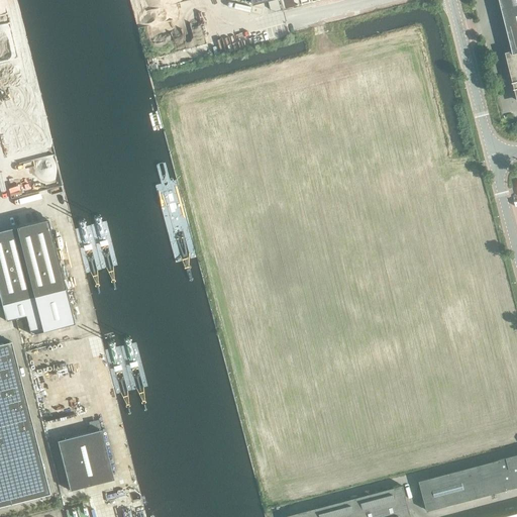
[(277,0),(251,0),(253,5),(268,2),(271,11),(276,12),(281,11),(277,0)]
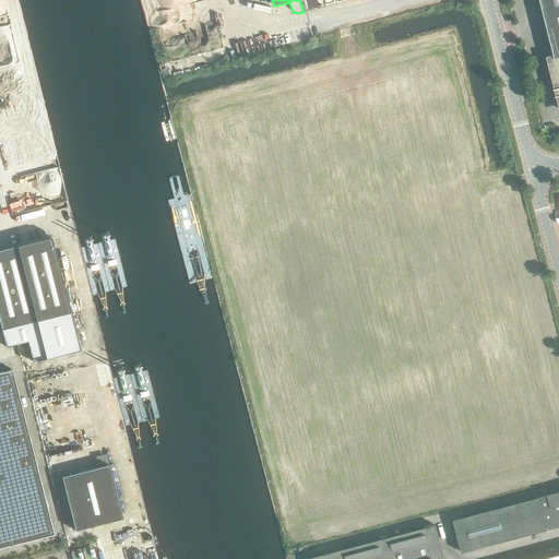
[(558,0),(539,0),(555,58),(549,59),(557,88),(554,90),(556,97),(558,96),(558,97),(558,0)]
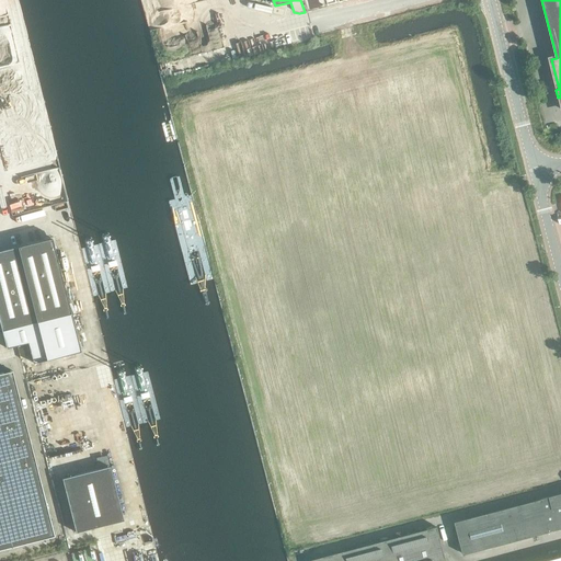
[(52,238),(0,251),(0,324),(6,345),(36,336),(42,361),(80,352),(52,238)]
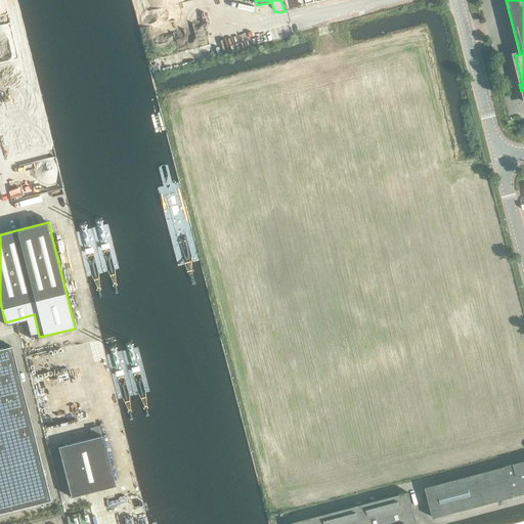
[(0,349),(0,513),(50,500),(11,346),(0,349)]
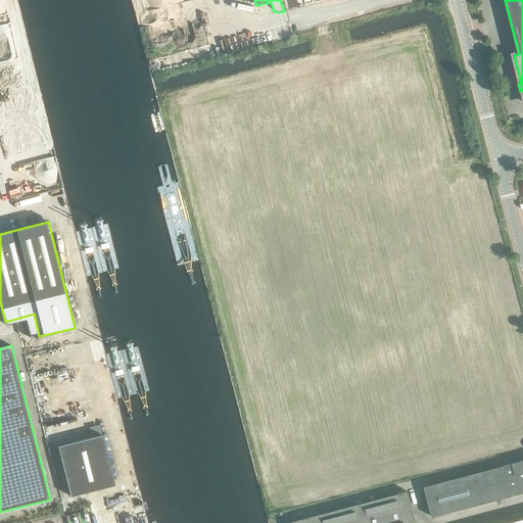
[(70,496),(114,485),(102,435),(57,446),(70,496)]
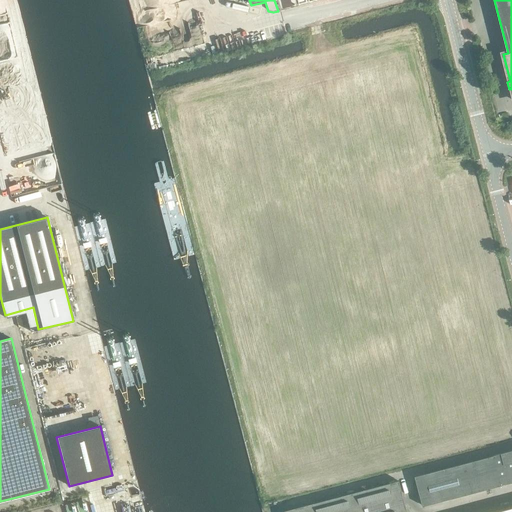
[(511,479),(511,452),(417,476),(425,503),(511,479)]
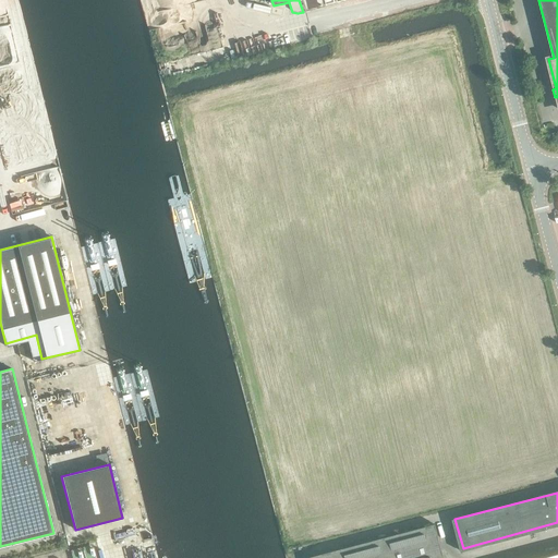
[(306,557),(443,557),(433,522),(306,554),(306,557)]
